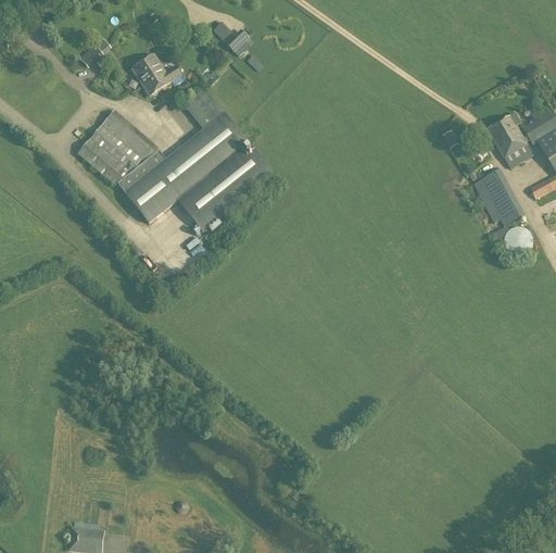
[(224,22),(215,26),(220,39),(229,35),(224,22)]
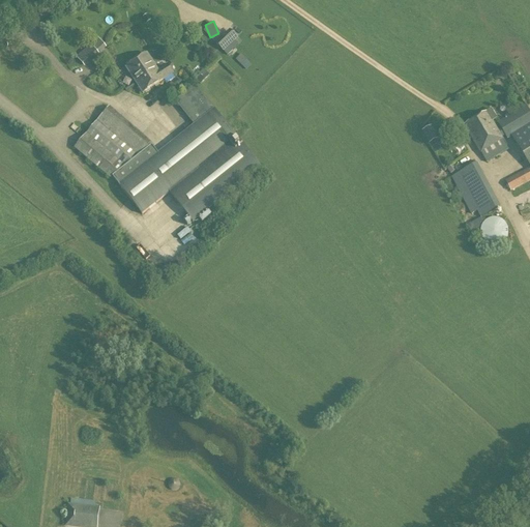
[(223,50),(238,35),(230,27),(215,41),(223,50)]
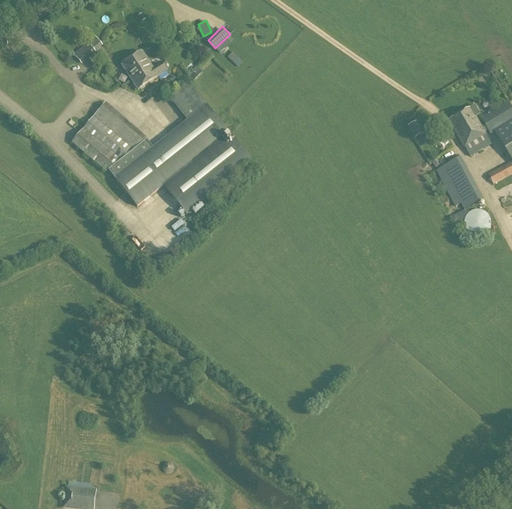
[(80,61),(94,49),(87,42),(74,54),(80,61)]
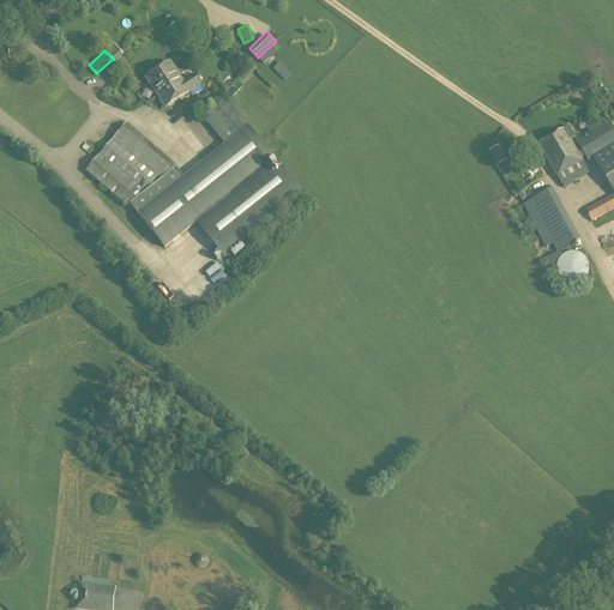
[(157,94),(181,78),(170,60),(145,76),(157,94)]
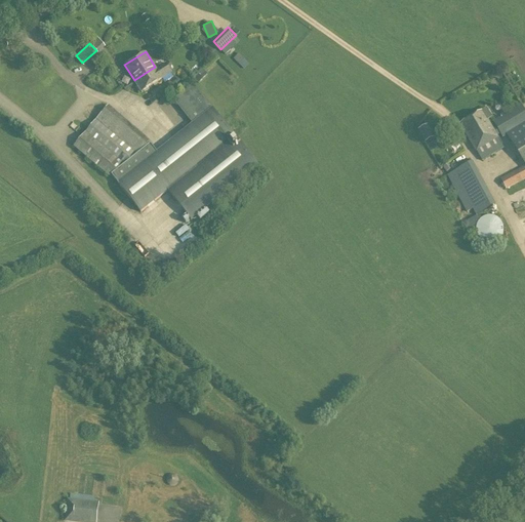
[(155,67),(134,80),(142,90),(162,77),(172,71),(166,61),(156,67),(155,67)]
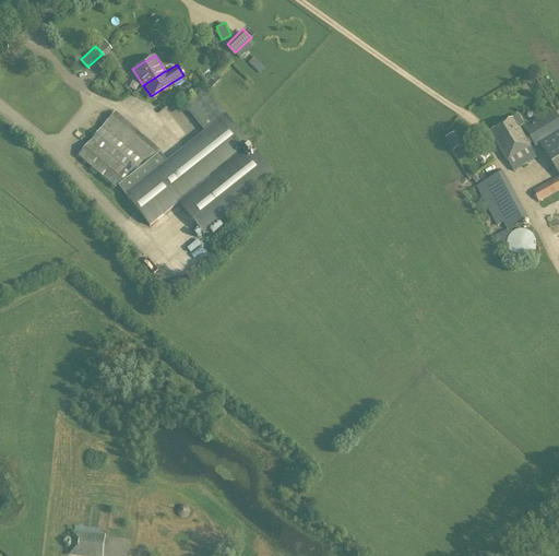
[(213,86),(221,75),(215,71),(206,82),(213,86)]
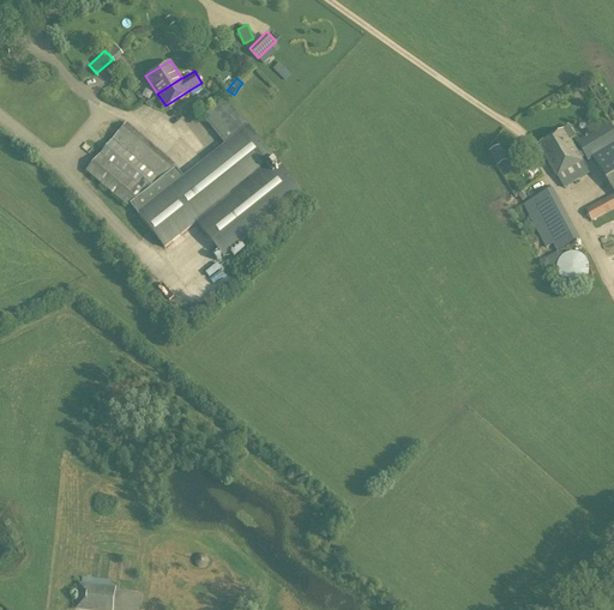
[(203,115),(224,142),(187,173),(127,120),(85,169),(127,205),(130,201),(164,246),(196,222),(223,254),(302,192),(248,124),(227,96),(210,109),(203,115)]
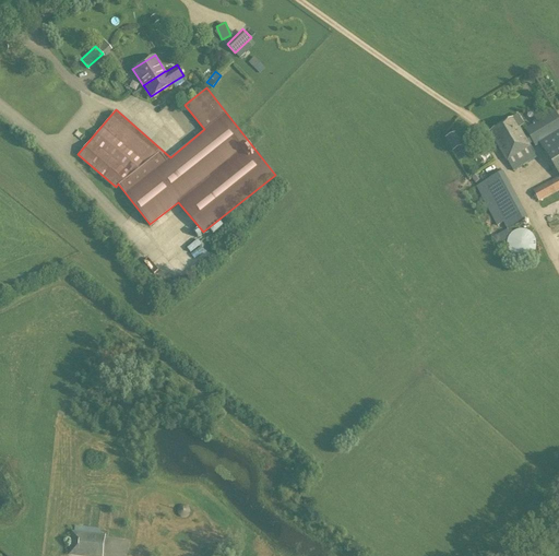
[(527,132),(524,134),(519,126),(523,122),(518,114),(490,131),(513,169),(536,156),(530,146),(531,145),(528,143),(533,141),(535,143),(539,141),(556,169),(558,167),(558,116),(555,110),(525,128),(527,132)]
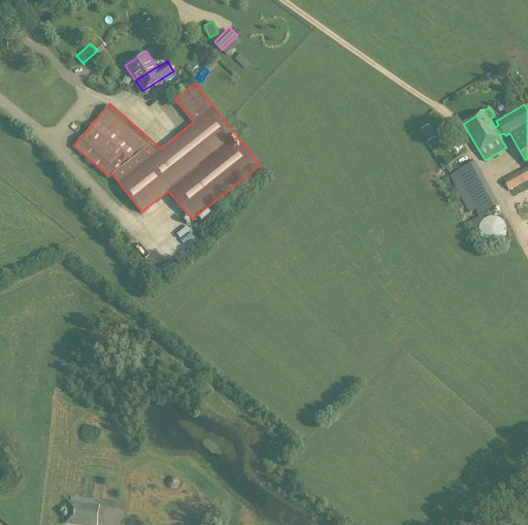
[(421,127),(427,139),(436,134),(430,122),(421,127)]
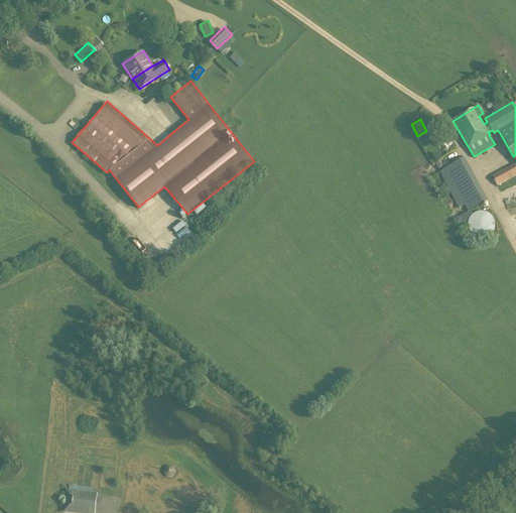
[(464,157),(443,167),(439,170),(444,179),(459,207),(484,194),(464,157)]
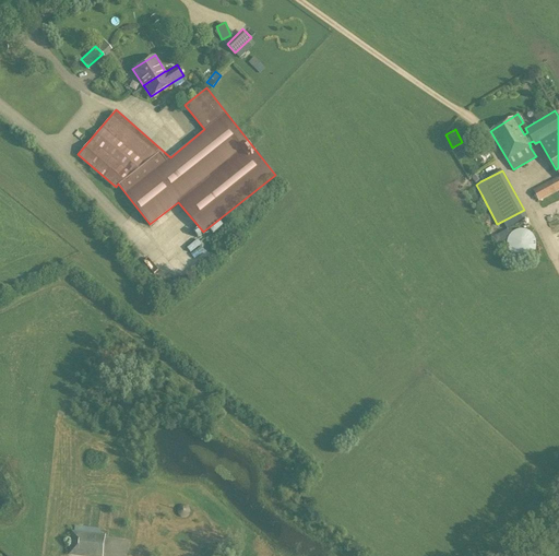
[(539,200),(558,188),(558,177),(558,178),(557,176),(533,189),(539,200)]
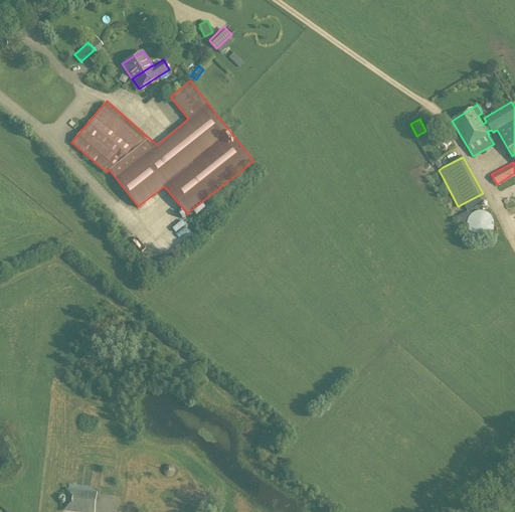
[(483,209),(479,209),(478,209),(485,206),(482,201),(454,216),(459,224),(467,220),(467,225),(469,229),(471,232),(475,235),(479,236),(484,235),(488,233),(491,231),(493,227),(493,222),(493,218),(490,214),(487,211),(483,209)]
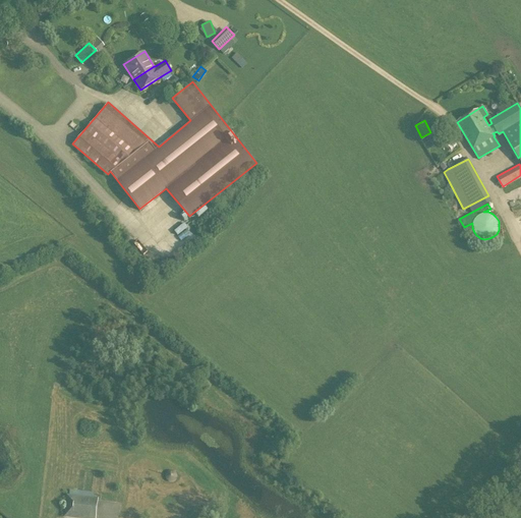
[(64,515),(88,517),(95,517),(99,497),(93,496),(94,492),(70,488),(69,494),(67,494),(64,515)]
